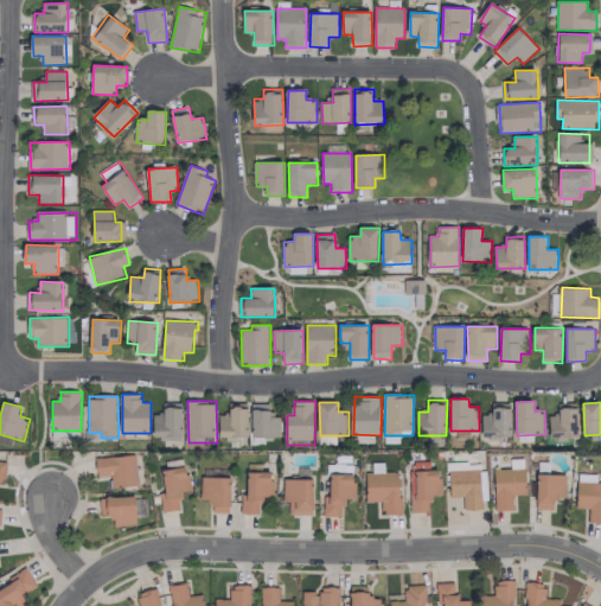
[(184,403),(165,403),(165,415),(155,415),(155,439),(184,440),(184,403)]
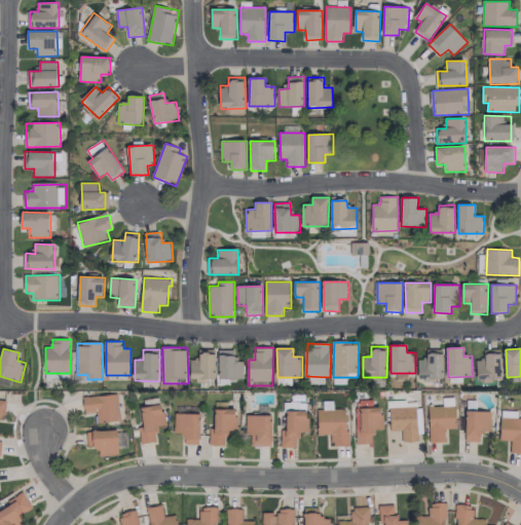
[(217,350),(200,349),(199,361),(192,361),(191,380),(216,380),(217,350)]
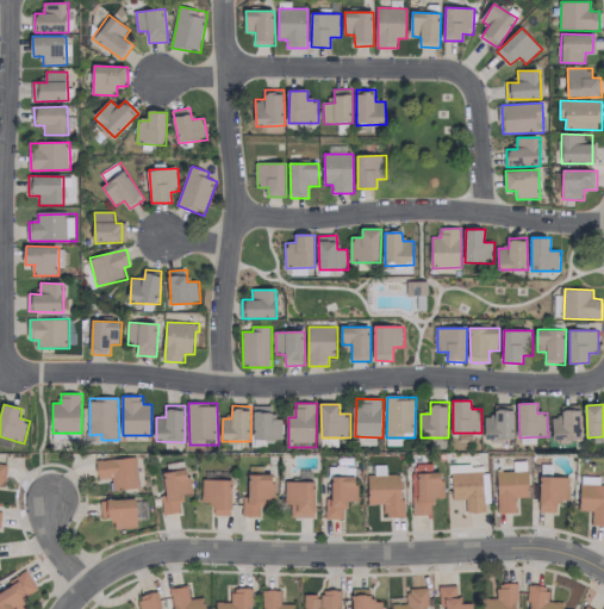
[(554,418),(554,440),(583,440),(581,405),(562,406),(562,418),(554,418)]
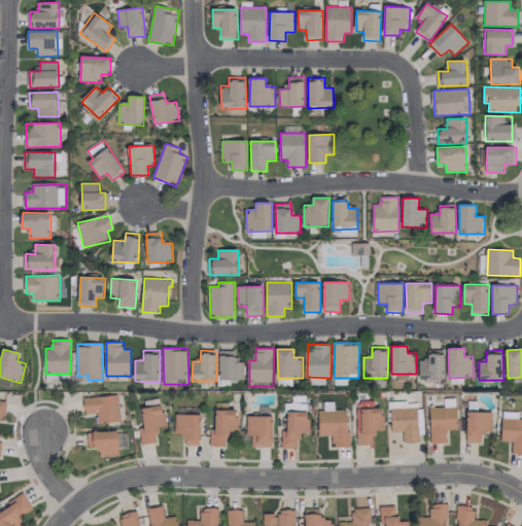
[(236,351),(220,351),(220,381),(246,380),(245,362),(236,362),(236,351)]
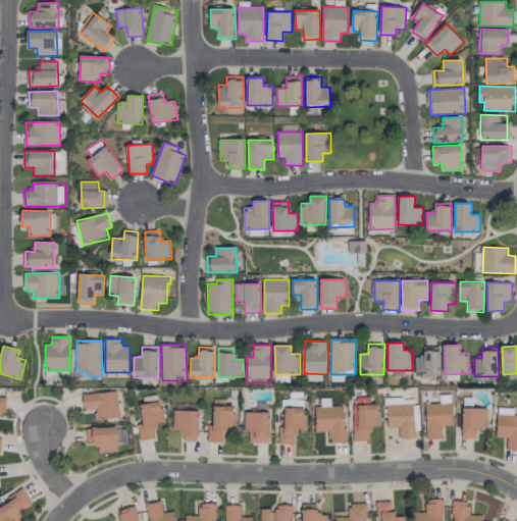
[(441,349),(424,349),(424,357),(416,357),(416,377),(441,377),(441,349)]
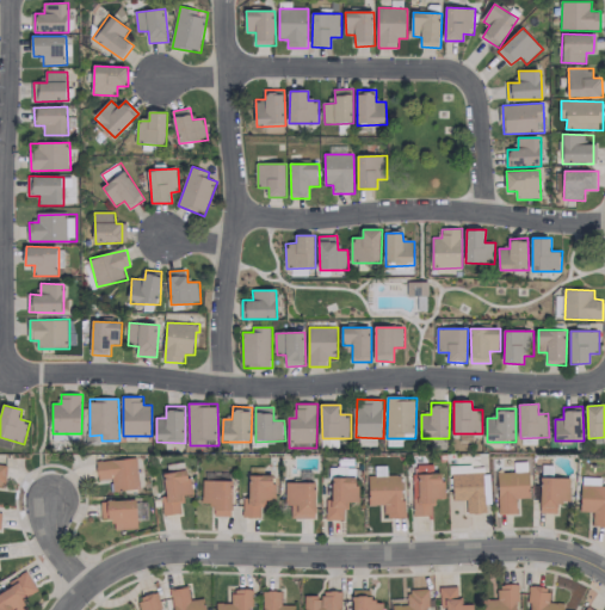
[(100,480),(115,479),(115,491),(141,490),(140,458),(99,461),(100,480)]
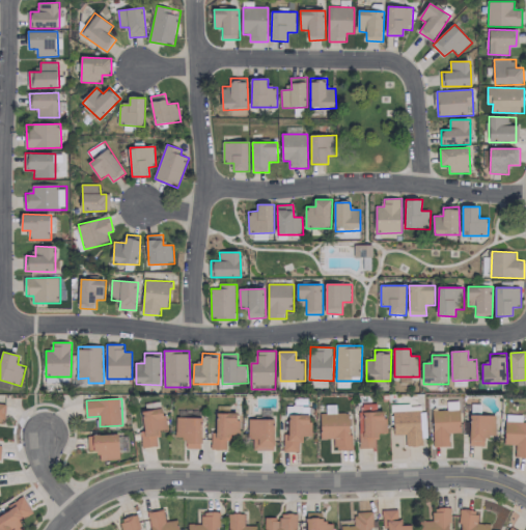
[(362,448),(379,448),(378,434),(387,433),(387,411),(379,412),(379,403),(361,405),(362,448)]
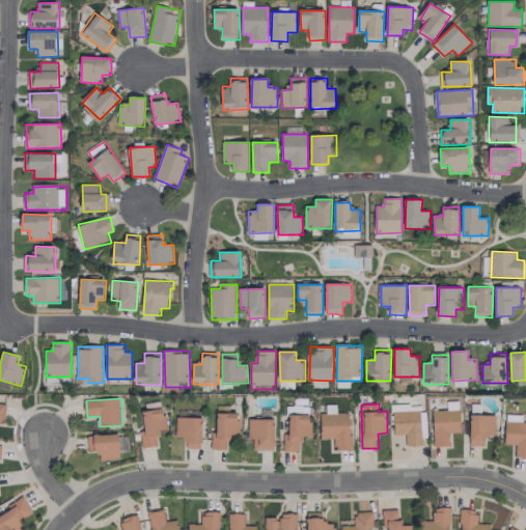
[(310,406),(288,407),(288,414),(310,414),(310,406)]
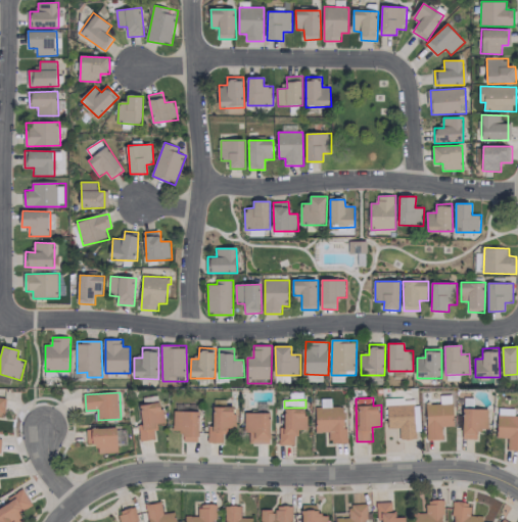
[(166,423),(162,402),(141,406),(144,425),(140,426),(142,441),(158,439),(156,425),(166,423)]
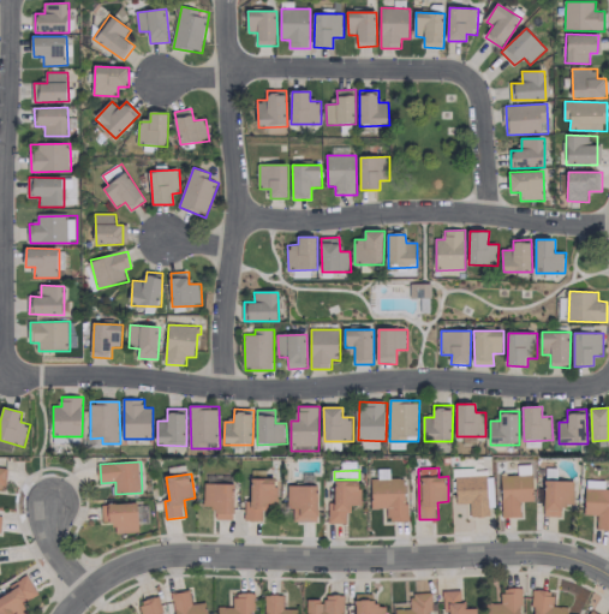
[(505,518),(523,517),(523,502),(535,502),(535,475),(503,477),(505,518)]
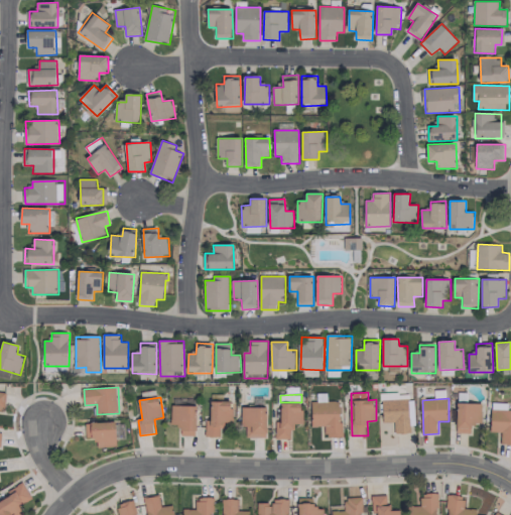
[(233,422),(233,402),(212,401),(212,421),(207,421),(207,437),(223,437),(224,422),(233,422)]
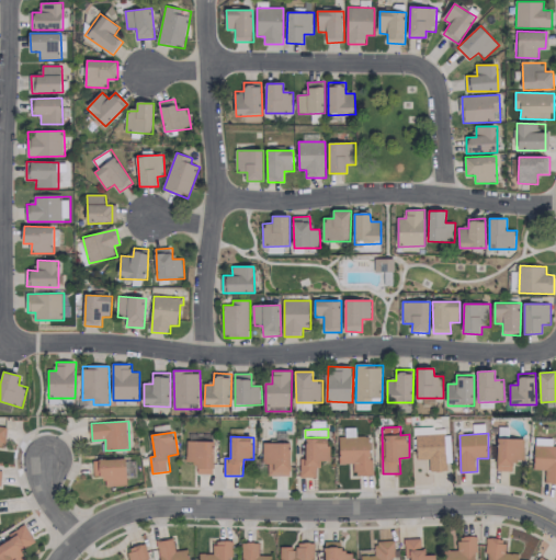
[(341,465),(355,465),(356,477),(373,476),(372,437),(340,437),(341,465)]
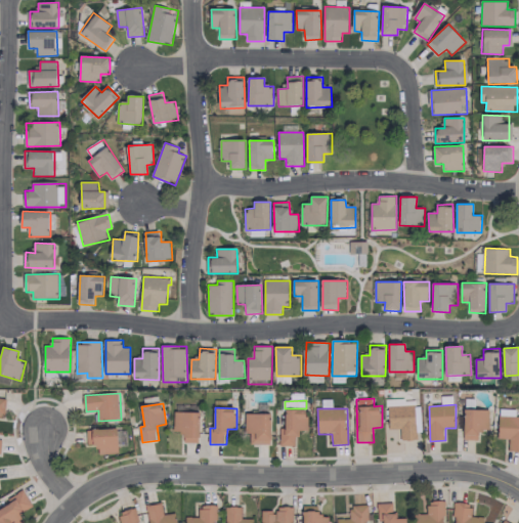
[(280,429),(282,446),(298,446),(298,431),(308,431),(308,409),(286,409),(286,428),(280,429)]
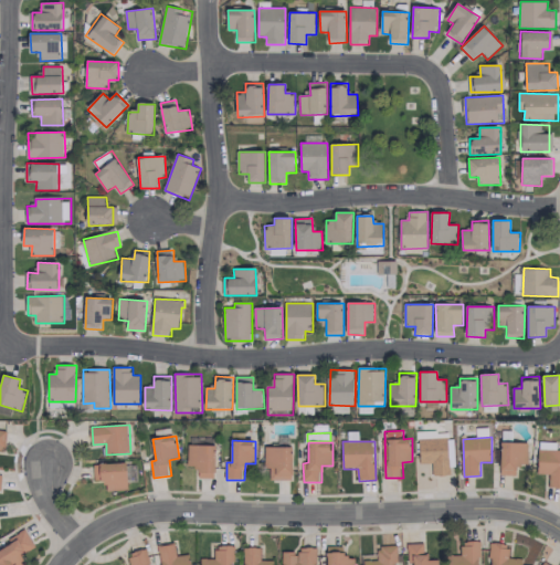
[(529,466),(529,442),(502,442),(502,475),(517,475),(517,466),(529,466)]
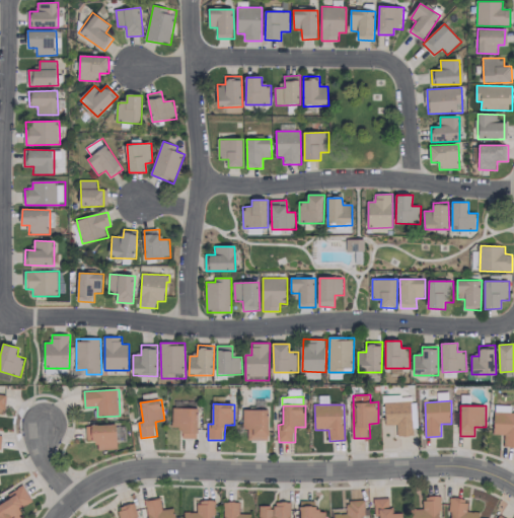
[(200,409),(174,408),(173,428),(182,428),(182,439),(199,439),(200,409)]
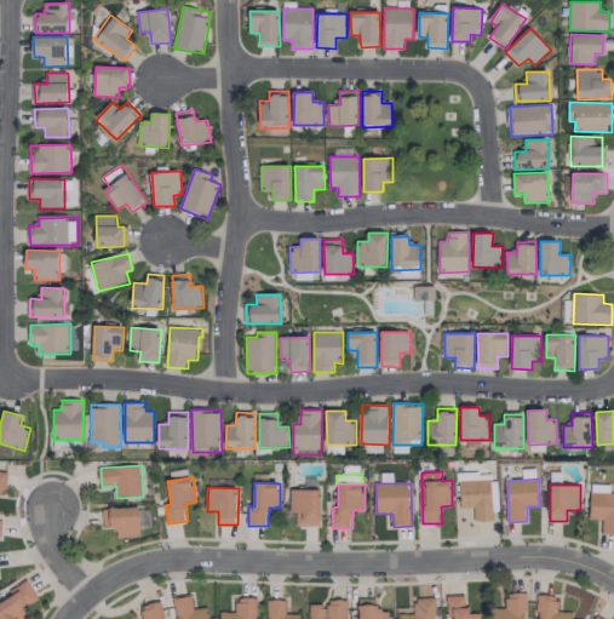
[(321,489),(293,491),(294,527),(322,526),(321,489)]
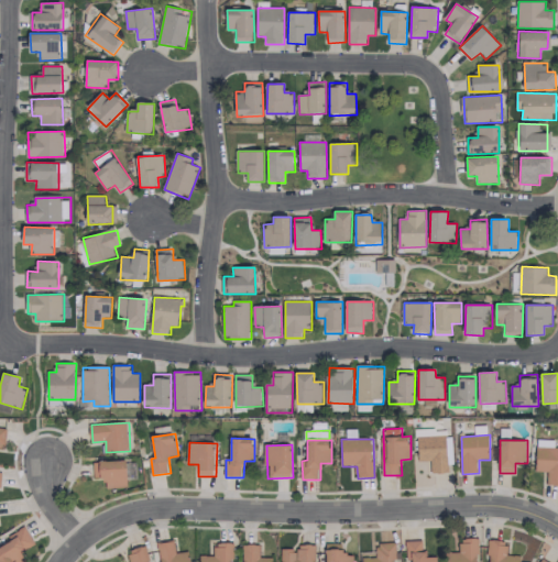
[(557,448),(538,448),(537,472),(550,472),(549,485),(557,485),(557,448)]
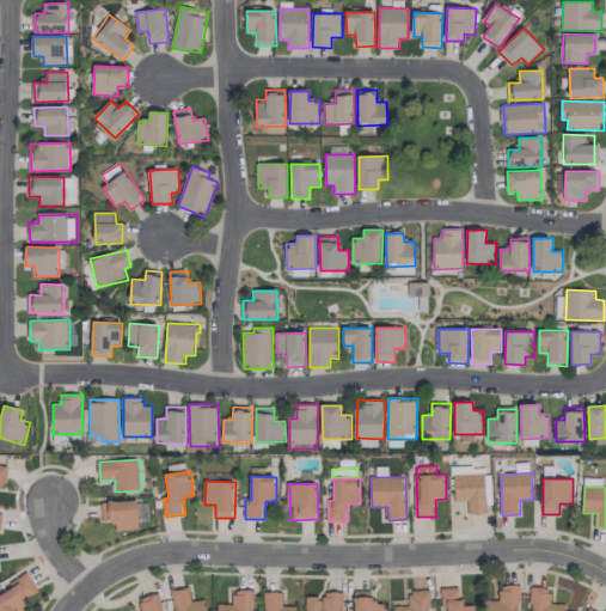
[(104,520),(117,520),(117,531),(140,531),(139,501),(103,502),(104,520)]
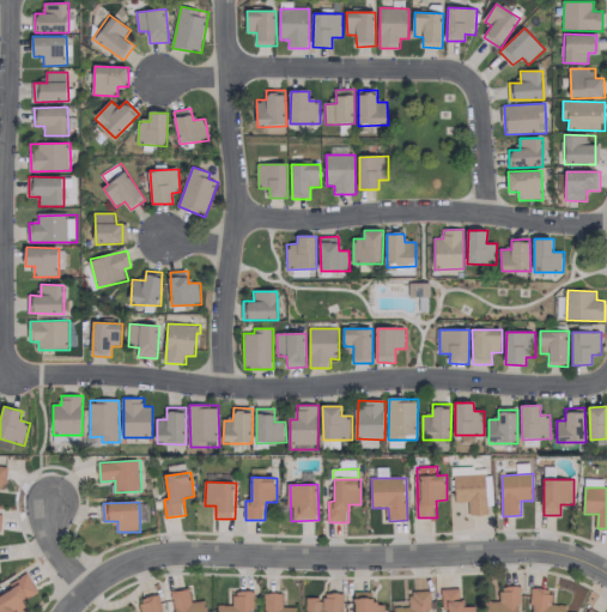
[(41,593),(30,576),(0,594),(0,607),(1,611),(25,611),(29,610),(24,603),(41,593)]
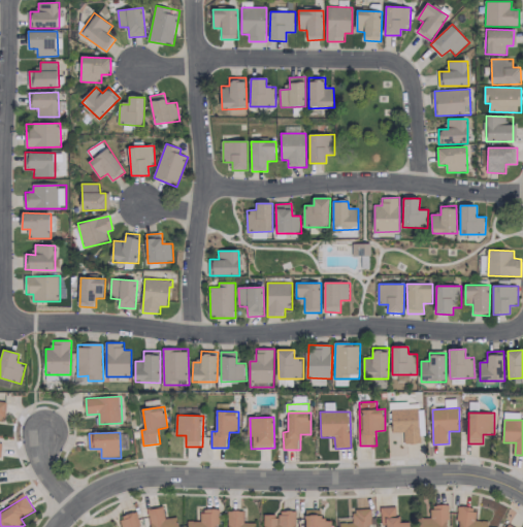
[(419,519),(419,526),(449,526),(449,504),(432,505),(432,519),(419,519)]
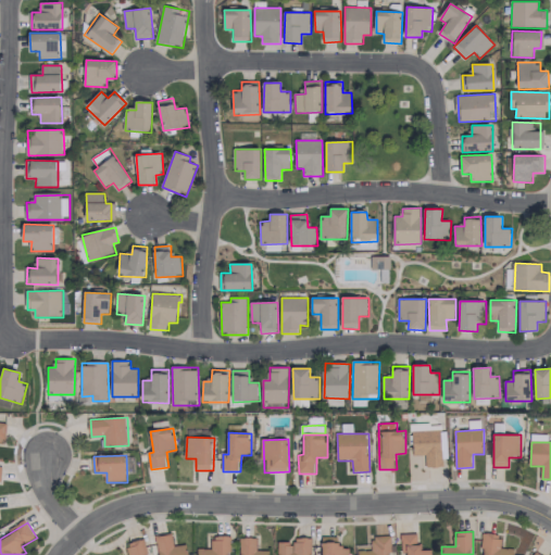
[(189,554),(188,545),(175,546),(174,533),(158,535),(160,554),(189,554)]
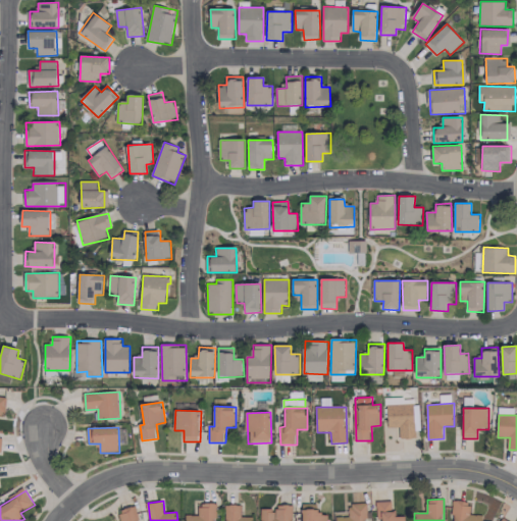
[(481,520),(482,516),(470,515),(471,502),(456,501),(453,520),(481,520)]
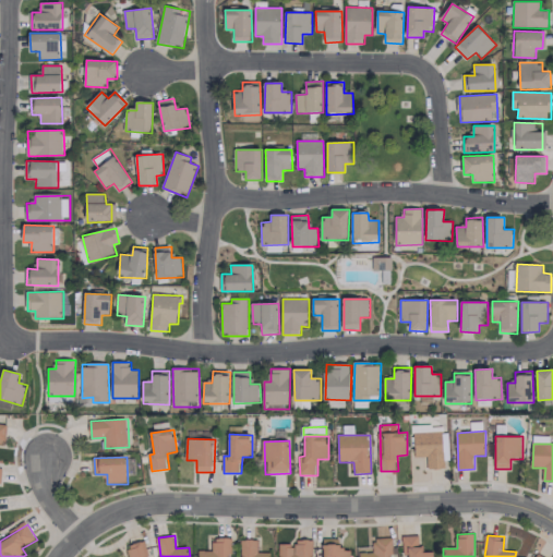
[(432,556),(433,552),(421,553),(421,536),(404,536),(405,556),(409,556),(432,556)]
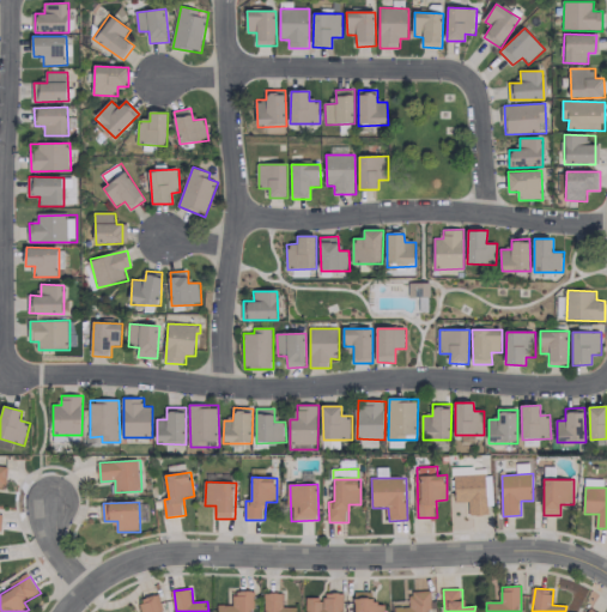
[(220,605),(219,611),(254,611),(254,591),(236,591),(235,606),(220,605)]
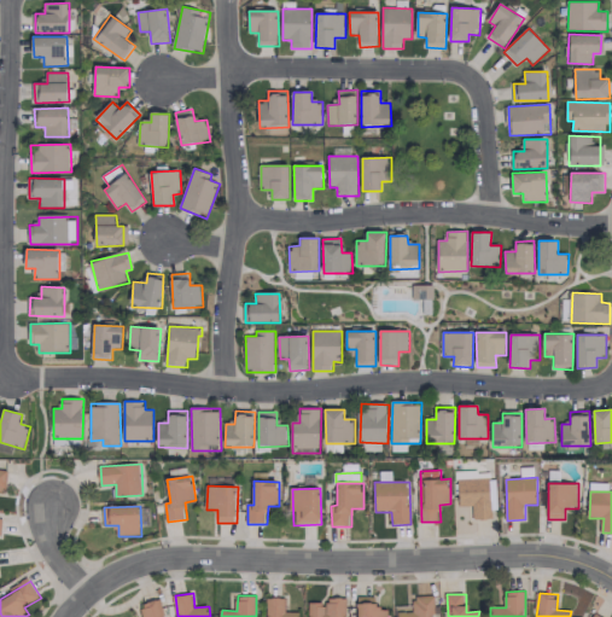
[(389,616),(390,609),(377,609),(377,598),(360,597),(359,616),(389,616)]
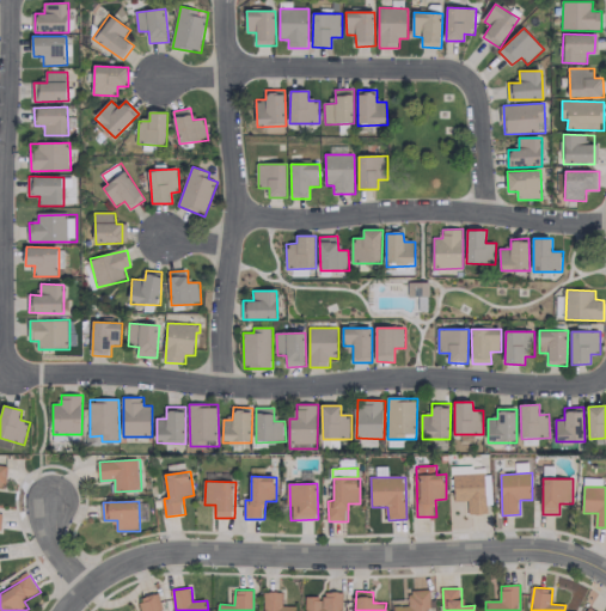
[(430,610),(430,591),(411,591),(410,606),(396,606),(396,610),(430,610)]
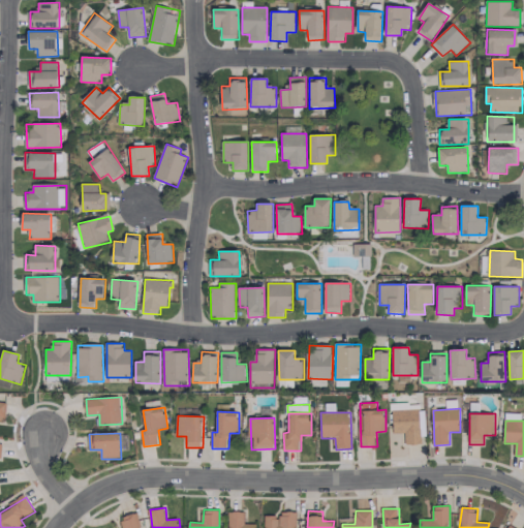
[(298,527),(298,511),(281,513),(281,516),(266,516),(266,527),(298,527)]
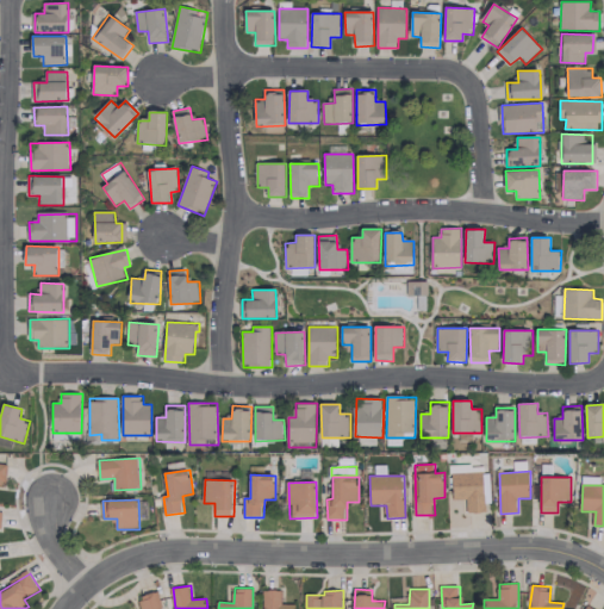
[(296,608),(297,604),(284,604),(282,591),(265,591),(265,608),(296,608)]
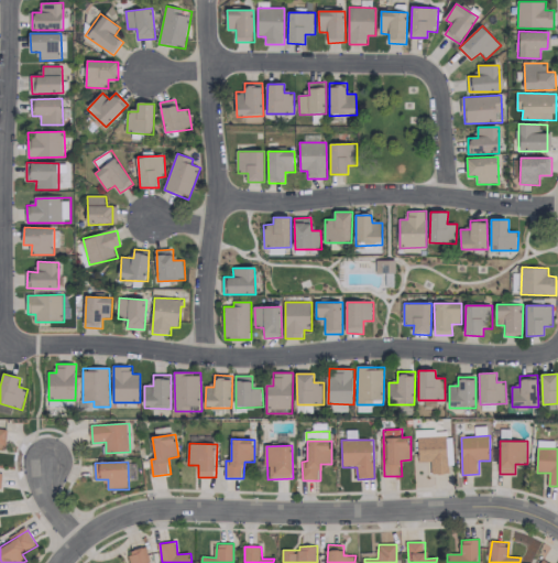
[(129,551),(132,562),(150,562),(146,548),(129,551)]
